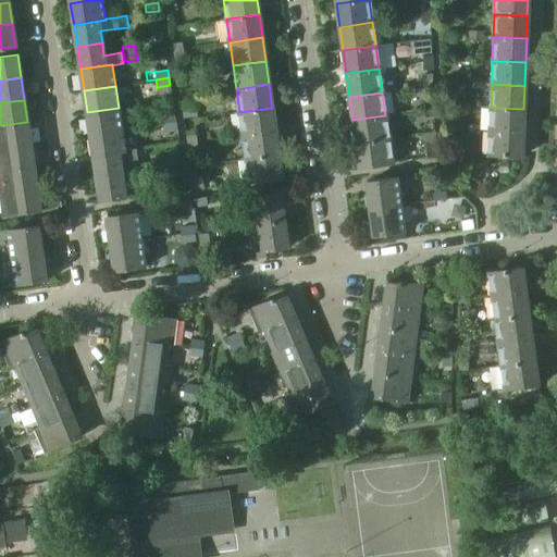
[(119,108),(87,112),(90,135),(122,130),(119,108)]
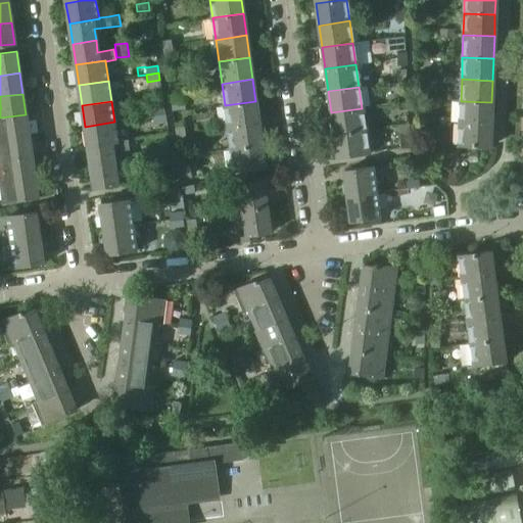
[(173,111),(186,109),(185,101),(172,102),(173,111)]
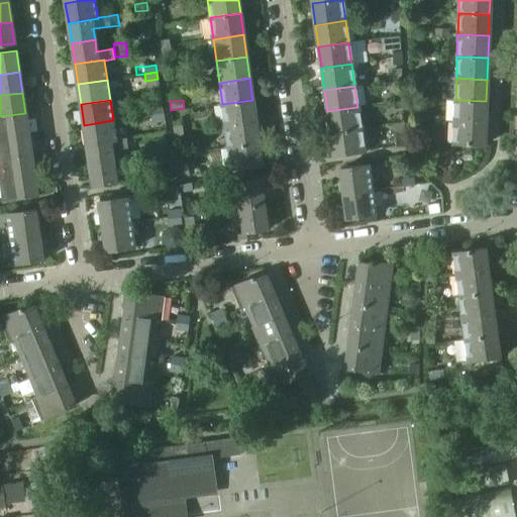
[(252,100),(222,104),(225,125),(255,121),(252,100)]
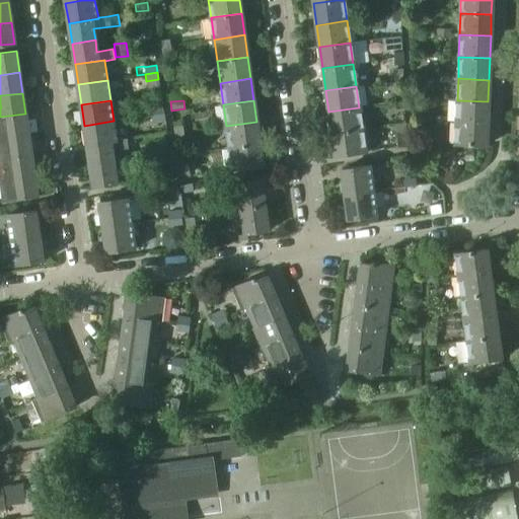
[(488,101),(457,100),(456,122),(487,124),(488,101)]
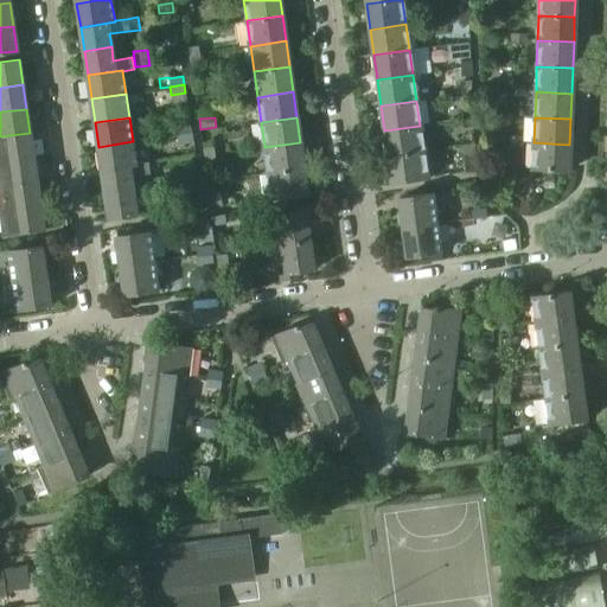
[(177,127),(178,135),(192,133),(191,125),(177,127)]
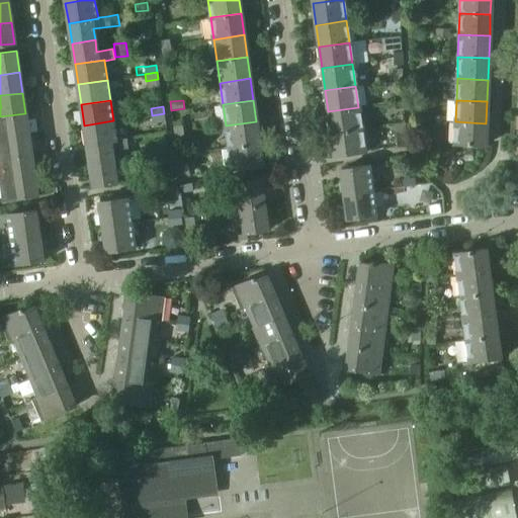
[(358,107),(328,111),(331,134),(361,128),(358,107)]
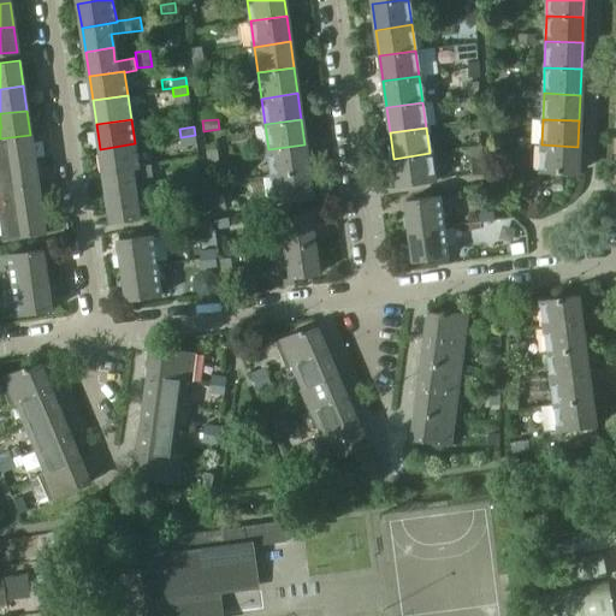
[(30,135),(0,138),(0,164),(34,159),(30,135)]
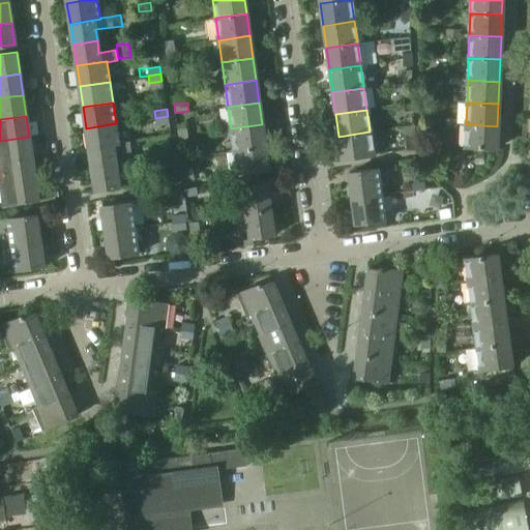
[(168,116),(155,118),(156,125),(169,123),(168,116)]
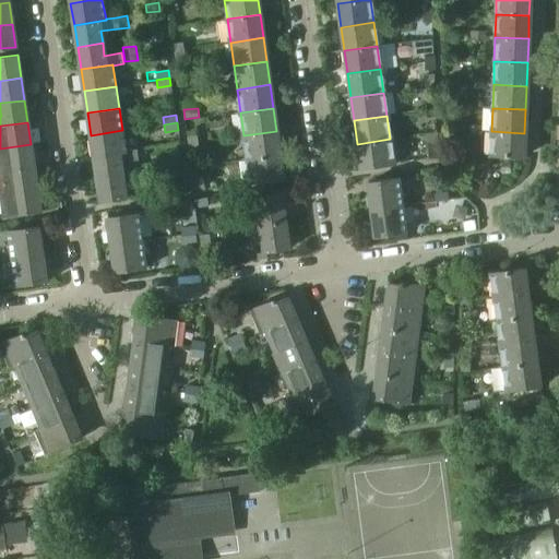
[(122,130),(91,135),(94,157),(126,152),(126,151),(122,130)]
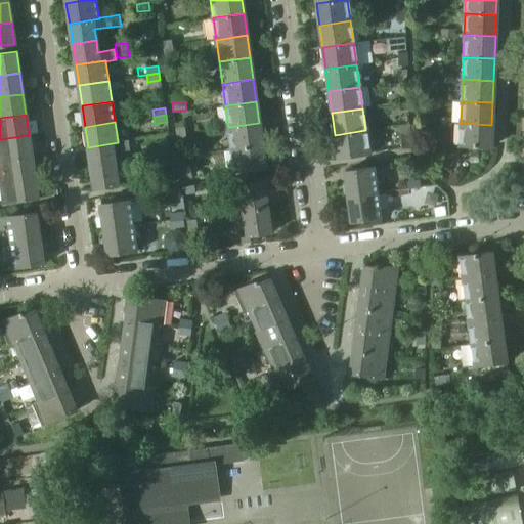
[(259,123),(228,127),(231,149),(262,144),(259,123)]
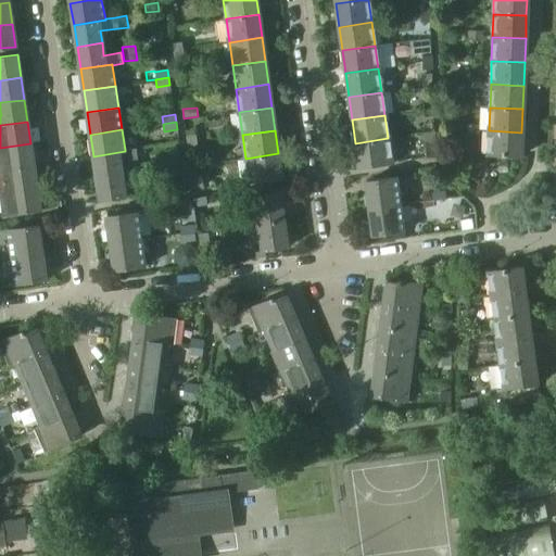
[(521,133),(489,130),(488,155),(520,156),(521,133)]
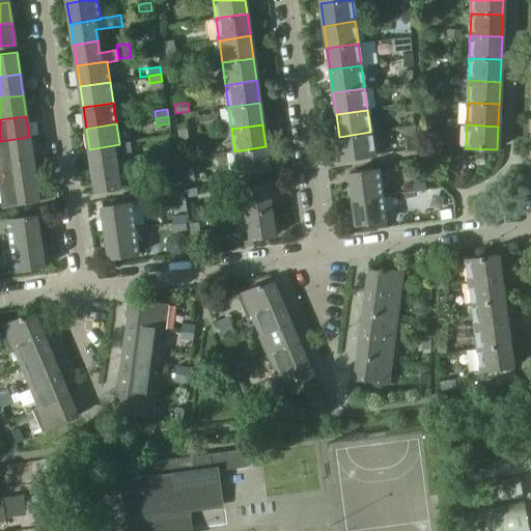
[(370,132),(339,137),(342,160),(373,156),(370,132)]
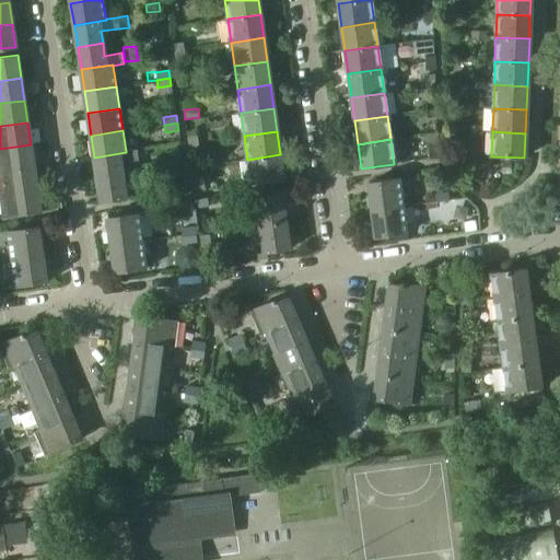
[(31,144),(0,149),(0,171),(34,166),(31,144)]
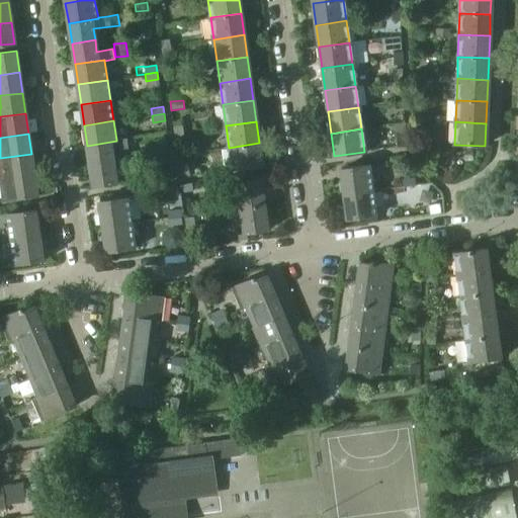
[(405,134),(396,135),(397,147),(406,147),(405,134)]
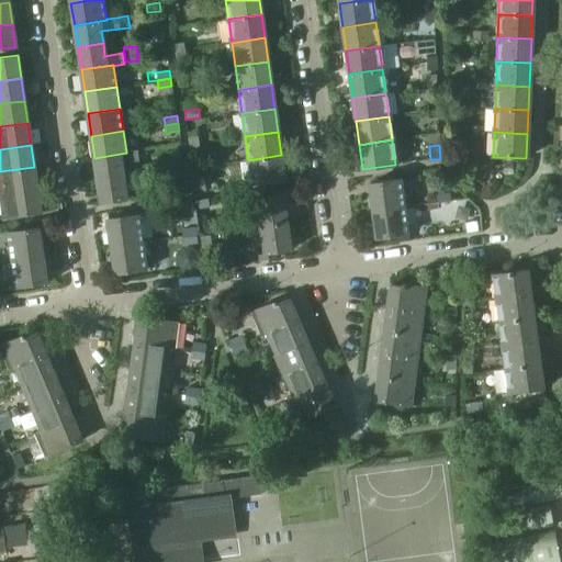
[(126,153),(94,158),(98,180),(123,176),(121,164),(138,161),(137,150),(126,152),(126,153)]
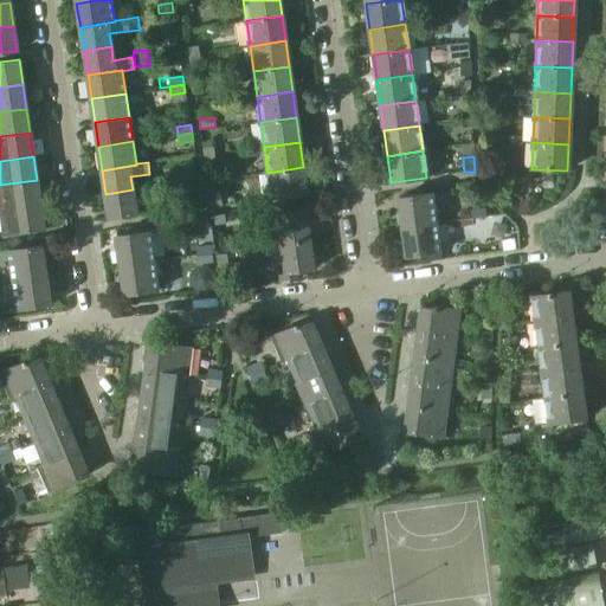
[(303,167),(268,173),(271,199),(307,193),(303,167)]
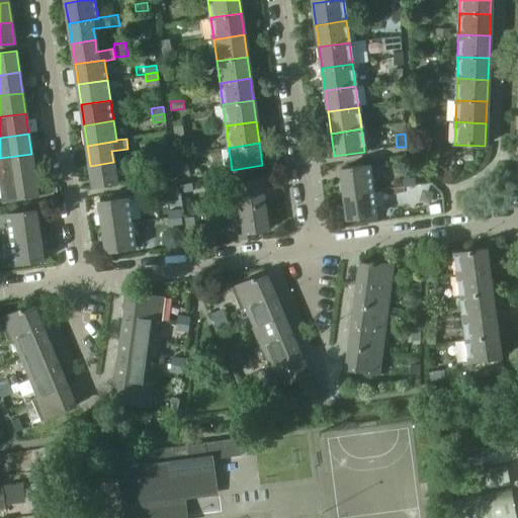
[(158,155),(170,153),(169,146),(157,148),(158,155)]
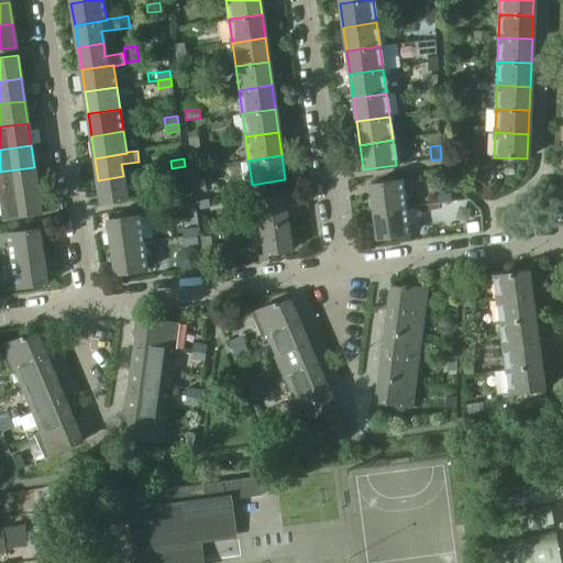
[(34,167),(0,172),(0,195),(37,189),(34,167)]
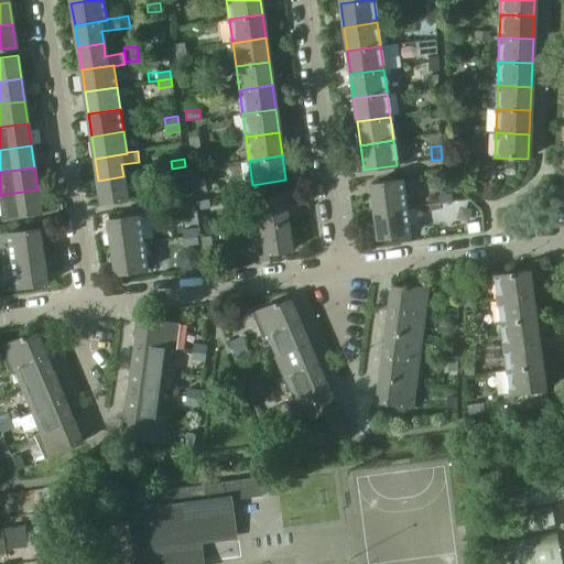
[(123,176),(98,181),(101,204),(144,197),(143,186),(126,190),(123,176)]
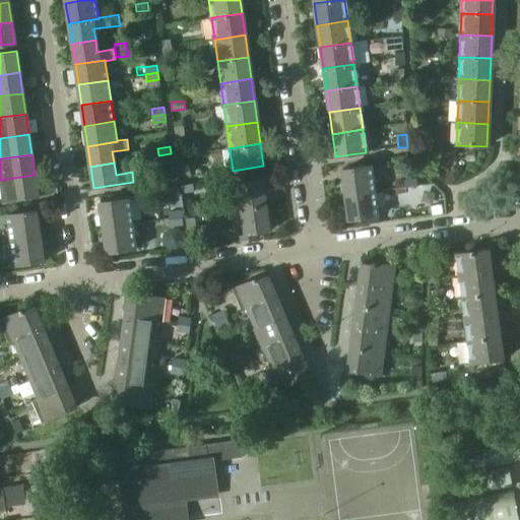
[(191,177),(189,164),(180,166),(182,178),(191,177)]
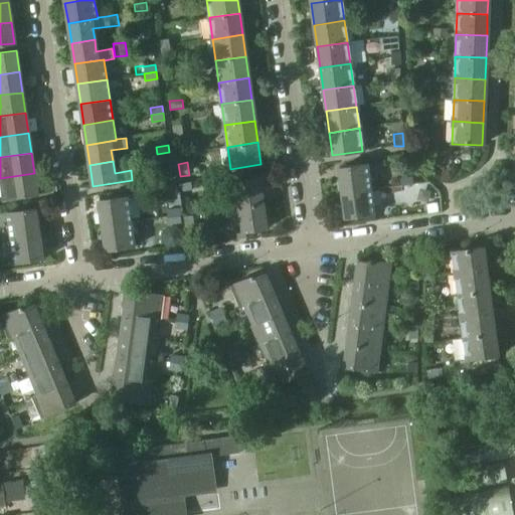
[(339,168),(342,193),(370,189),(367,164),(339,168)]
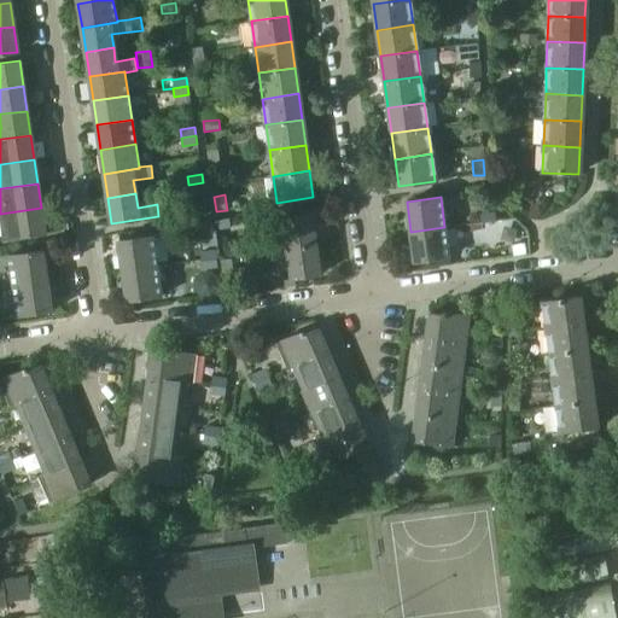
[(41,208),(0,214),(0,219),(4,239),(45,233),(41,208)]
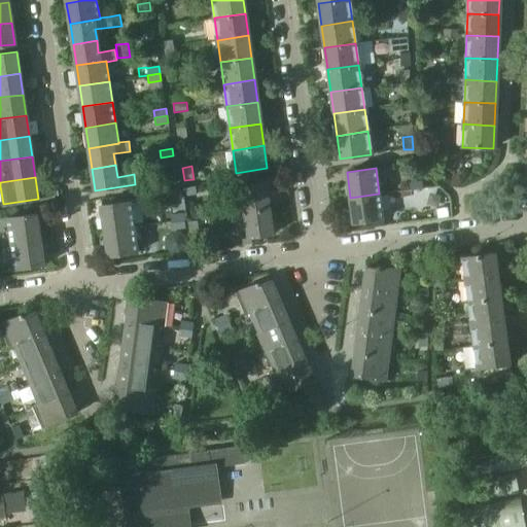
[(409,183),(410,190),(422,188),(421,181),(409,183)]
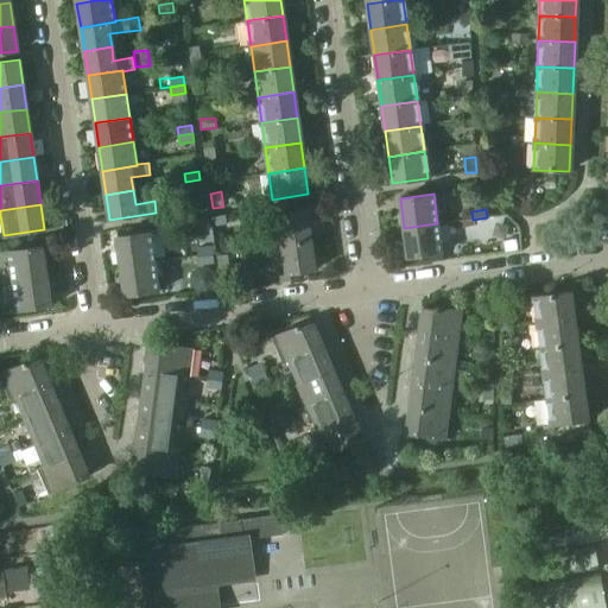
[(279,215),(283,245),(310,241),(305,211),(279,215)]
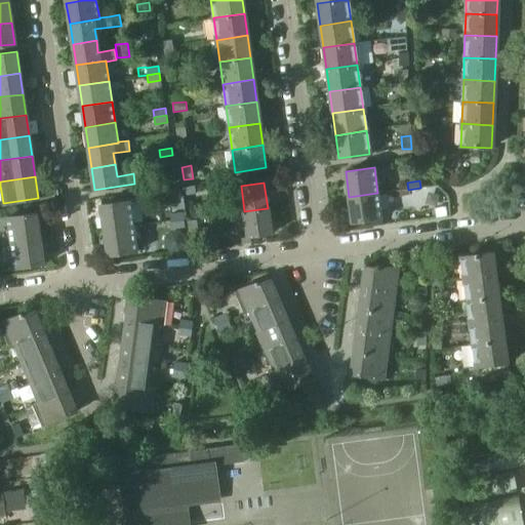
[(194,187),(182,188),(183,195),(195,194),(194,187)]
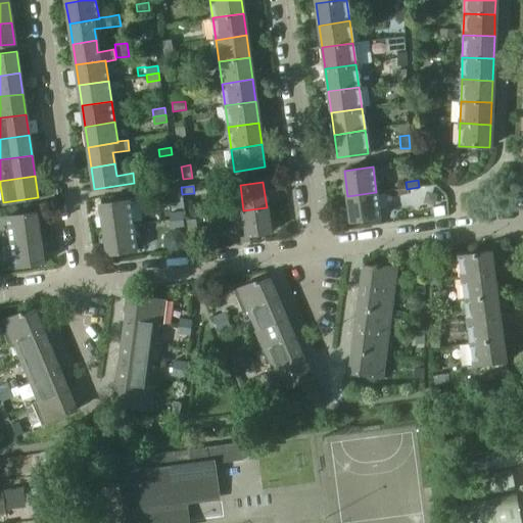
[(419,187),(407,189),(408,196),(420,194),(419,187)]
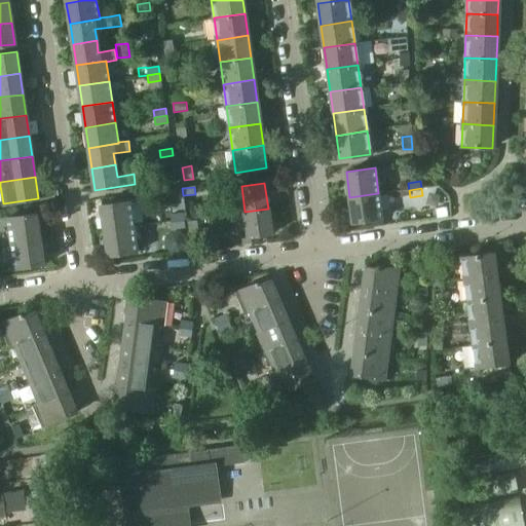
[(378,193),(349,197),(352,223),(382,219),(378,193)]
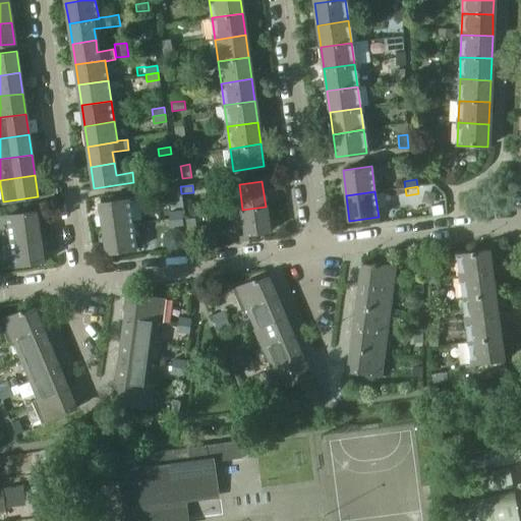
[(100,203),(104,228),(132,224),(129,198),(100,203)]
